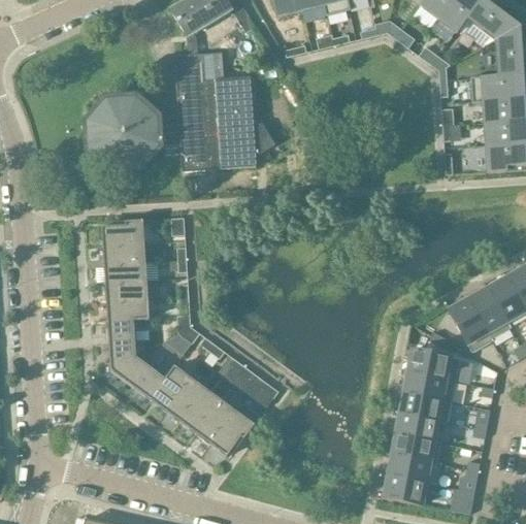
[(187,35),(231,8),(226,0),(189,0),(172,10),(187,35)]
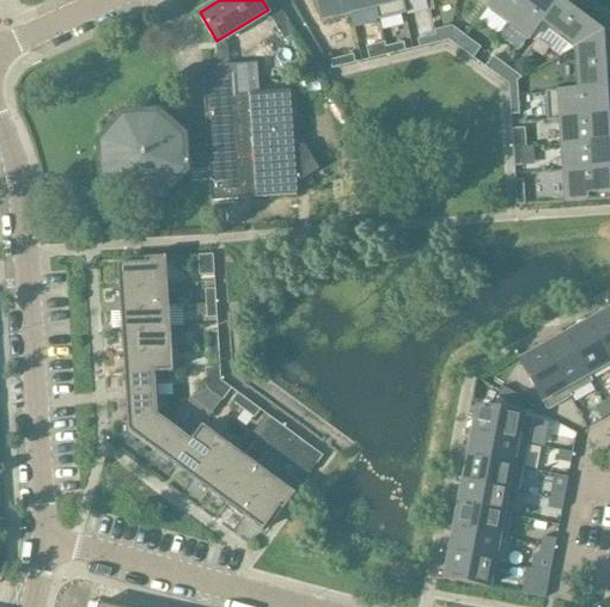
[(352,11),(349,0),(317,0),(321,18),(352,11)]
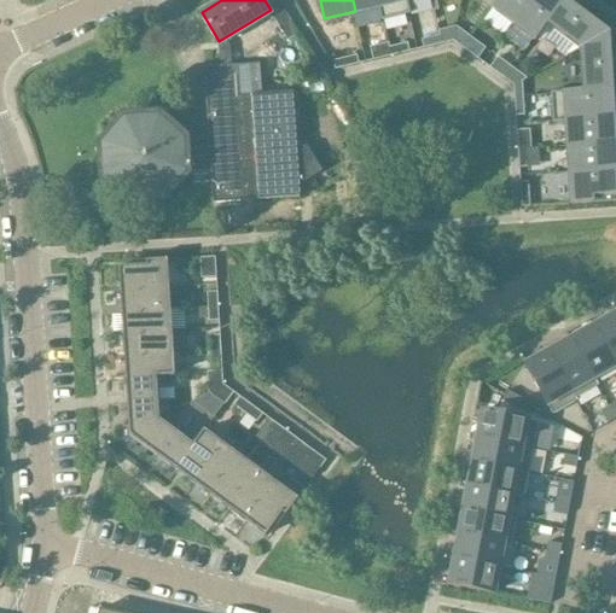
[(381,5),(379,0),(353,0),(355,11),(378,5),(381,5)]
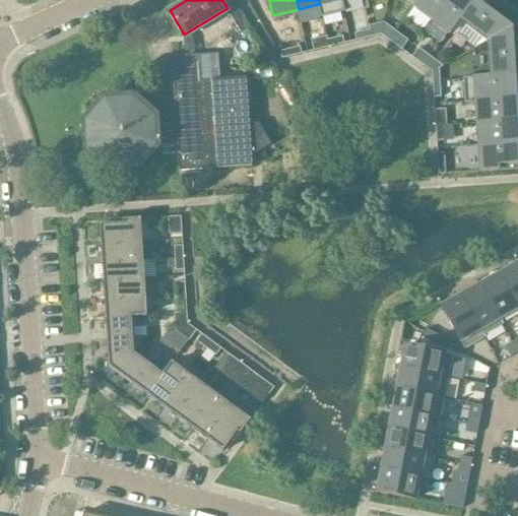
[(319,0),(320,4),(318,4),(321,14),(345,8),(343,0),(319,0)]
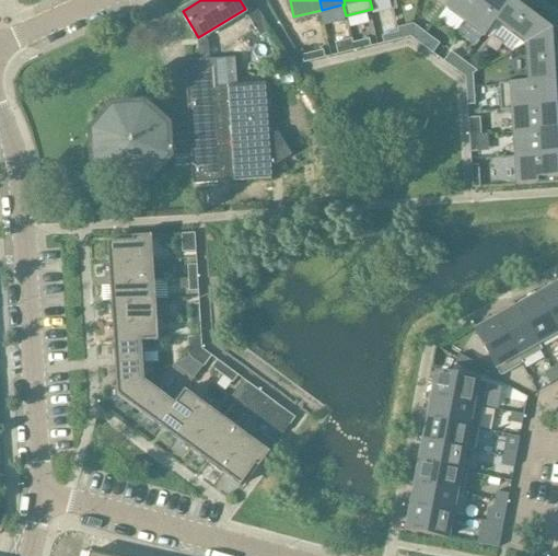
[(465,19),(478,0),(446,0),(444,3),(465,19)]
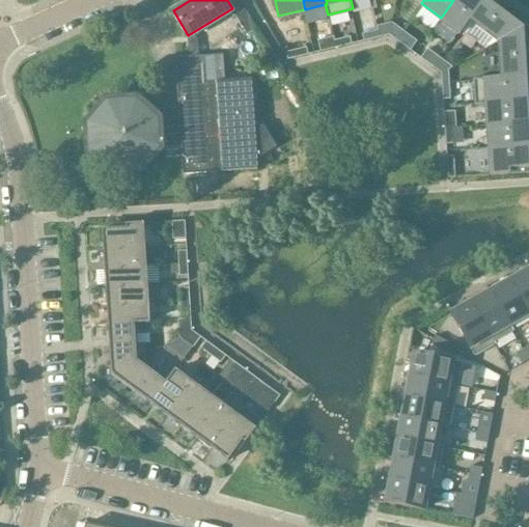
[(469,18),(481,0),(453,0),(441,18),(461,32),(470,19),(469,18)]
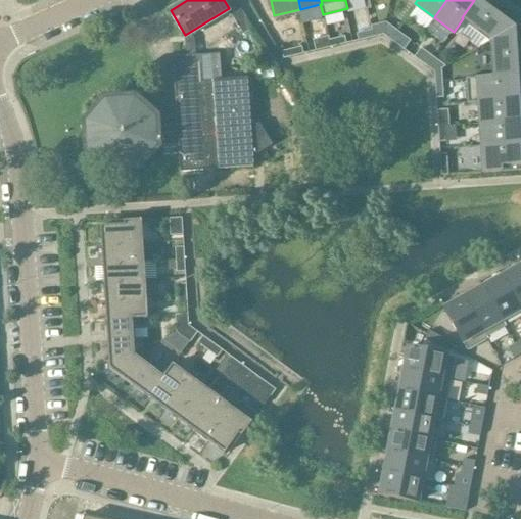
[(488,0),(474,0),(462,17),(463,18),(491,39),(516,26),(486,3),(488,0)]
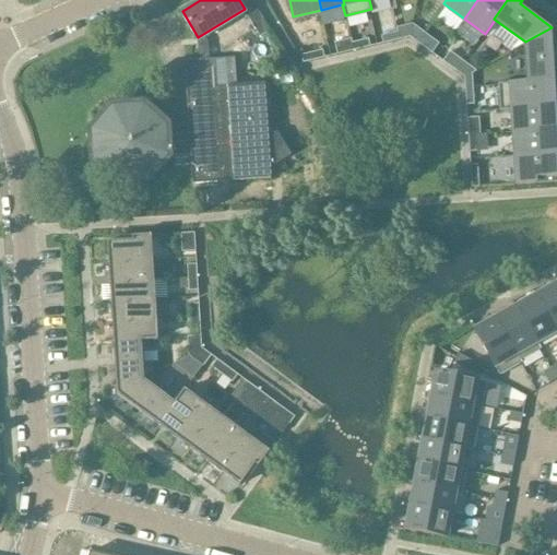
[(260,33),(271,26),(259,7),(248,13),(260,33)]
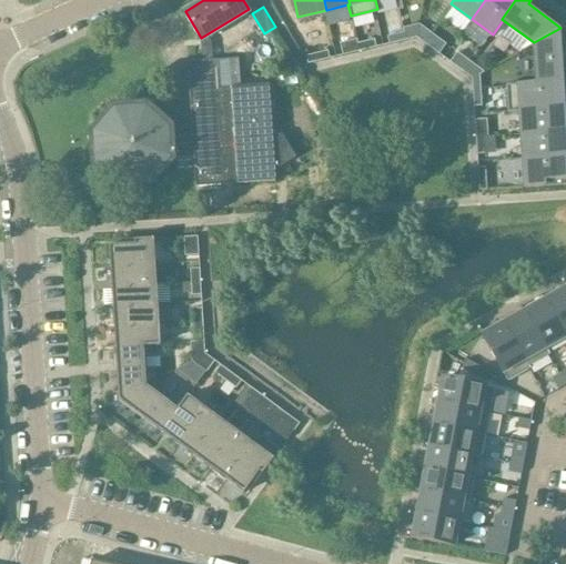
[(417,34),(420,26),(421,20),(404,24),(405,29),(406,37),(417,34)]
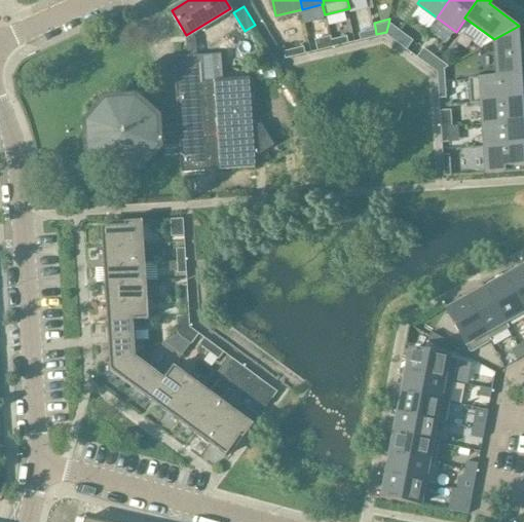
[(401,28),(389,19),(388,24),(386,32),(395,37),(399,31),(401,28)]
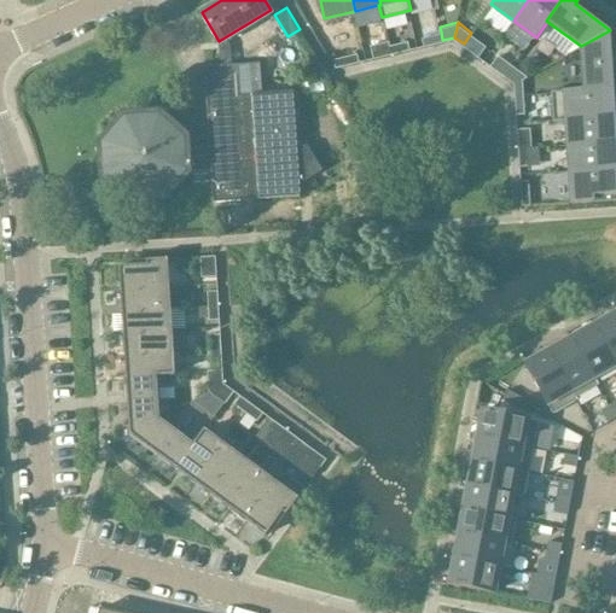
[(612,74),(610,30),(581,46),(582,87),(582,89),(615,87),(615,74),(612,74)]
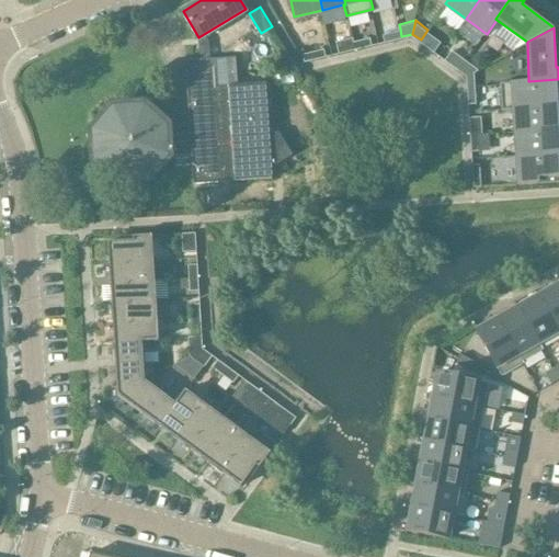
[(401,36),(400,29),(384,33),(385,41),(401,36)]
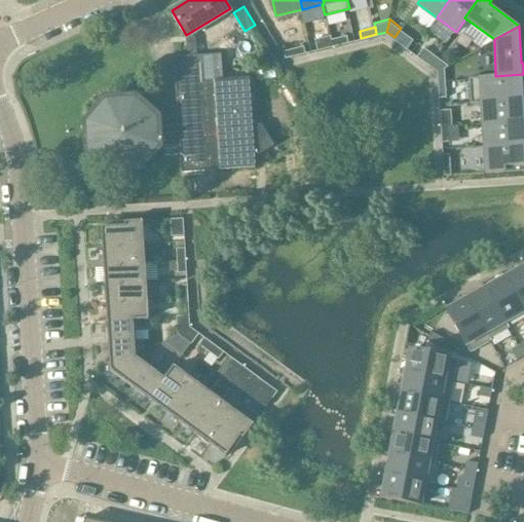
[(401,28),(399,31),(395,37),(407,47),(414,38),(401,28)]
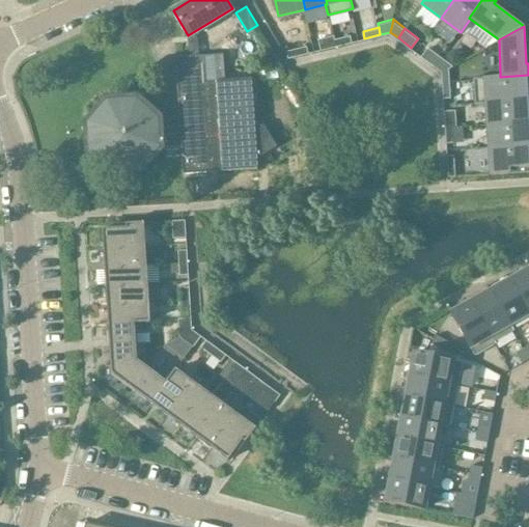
[(337,45),(335,37),(334,33),(318,37),(321,49),(337,45)]
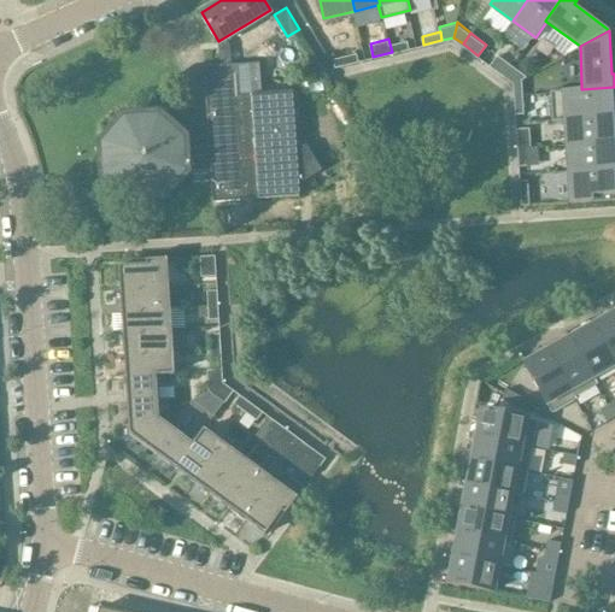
[(408,39),(390,43),(392,52),(410,47),(408,39)]
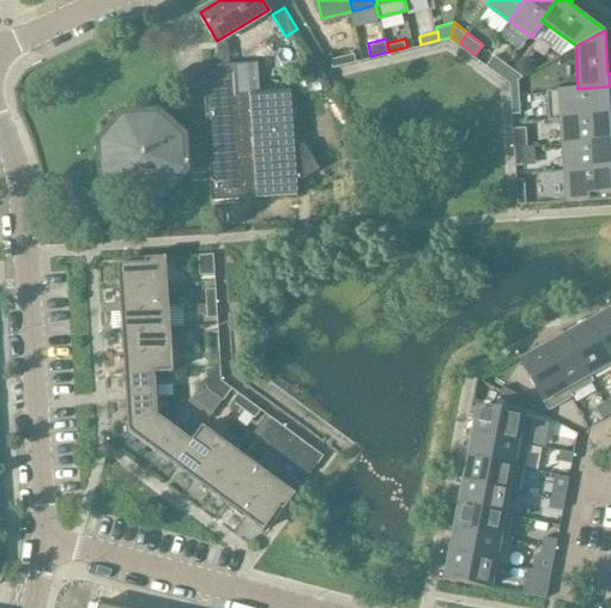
[(295,144),(291,89),(239,92),(236,61),(230,62),(229,46),(218,46),(219,62),(203,64),(207,134),(185,135),(158,113),(123,114),(100,141),(102,176),(128,199),(163,196),(186,170),(186,168),(210,166),(212,199),(298,193),(297,182),(320,168),(306,144),(295,144)]
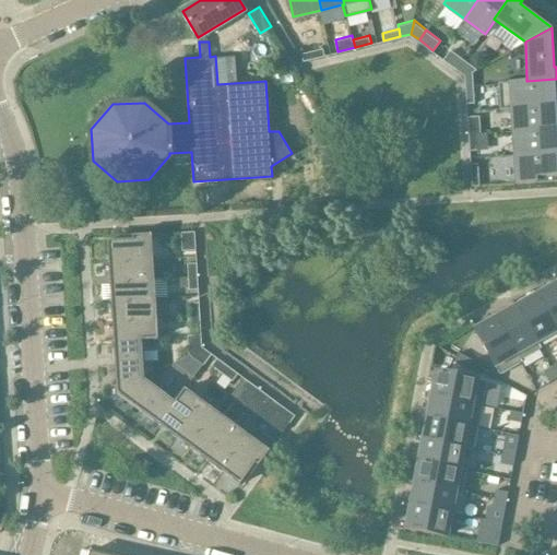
[(301,51),(304,59),(326,54),(323,46),(301,51)]
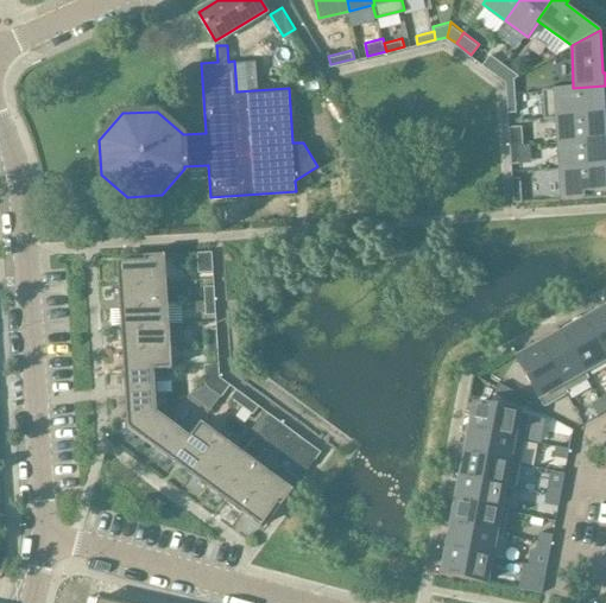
[(491,52),(483,63),(498,74),(505,63),(491,52)]
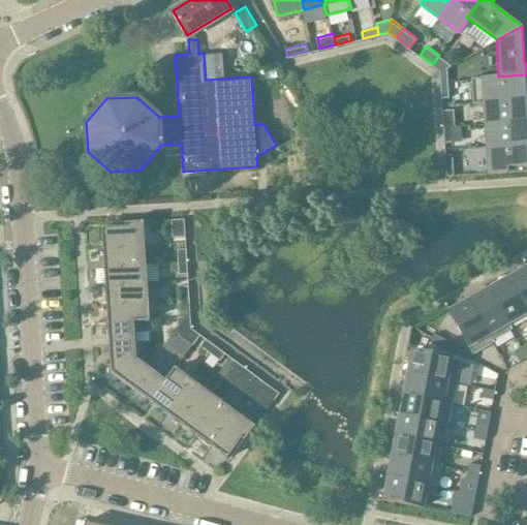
[(452,64),(439,55),(433,64),(440,70),(447,66),(452,64)]
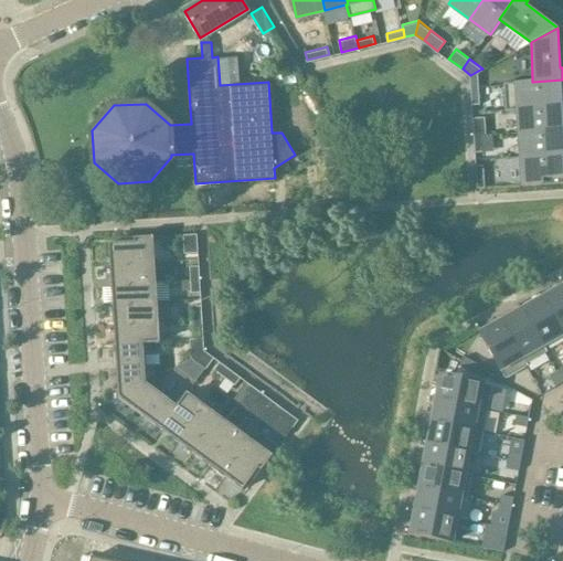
[(562,80),(532,82),(532,80),(505,82),(506,109),(517,108),(517,106),(562,103),(562,91),(561,91),(561,82),(562,82),(562,80)]
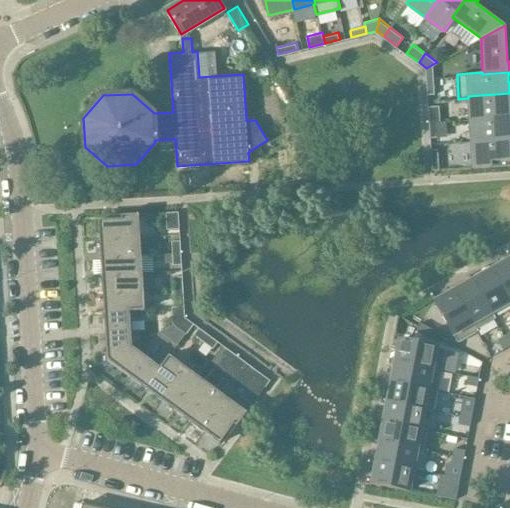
[(435,92),(434,77),(427,77),(428,93),(435,92)]
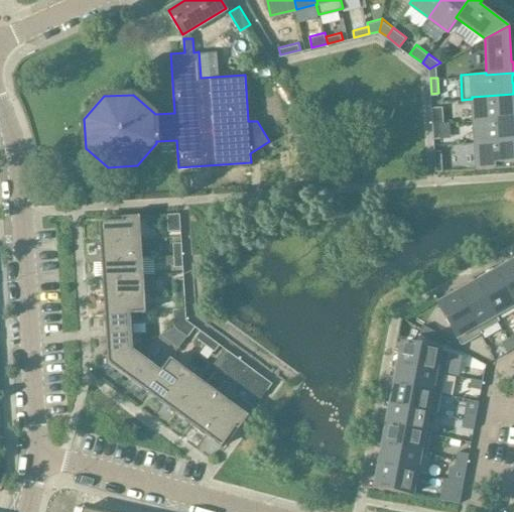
[(513,94),(472,97),(472,99),(473,119),(513,116),(513,96),(513,94)]
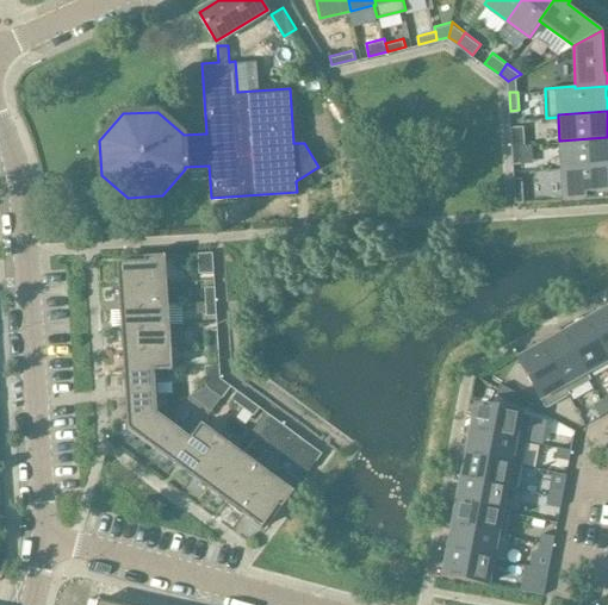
[(525,124),(510,125),(512,144),(521,143),(526,143),(525,124)]
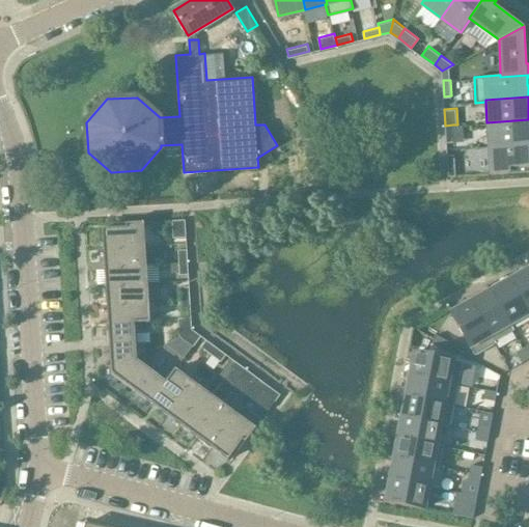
[(528,119),(486,122),(489,144),(528,141),(528,119)]
